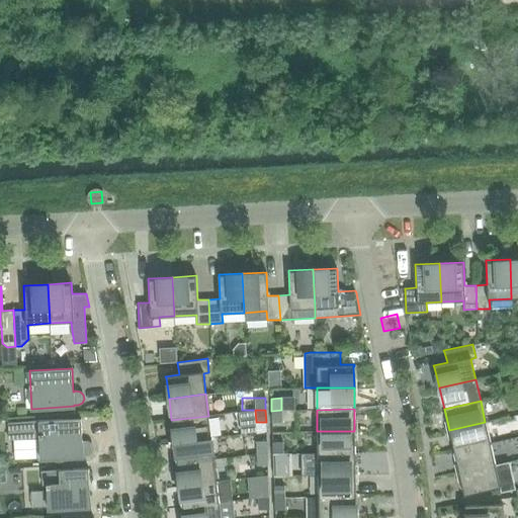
[(282,422),(281,410),(271,411),(272,423),(282,422)]
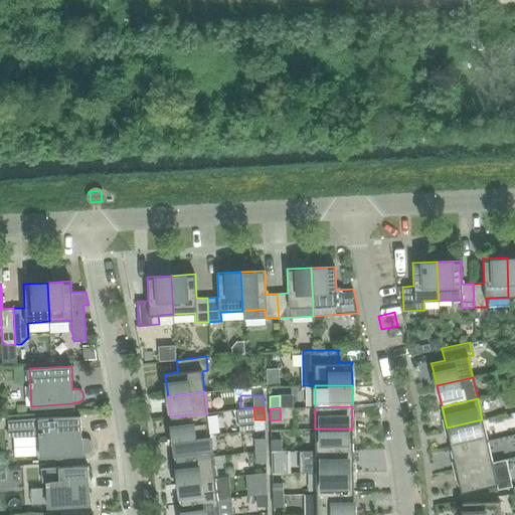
[(281,411),(281,427),(292,427),(292,411),(281,411)]
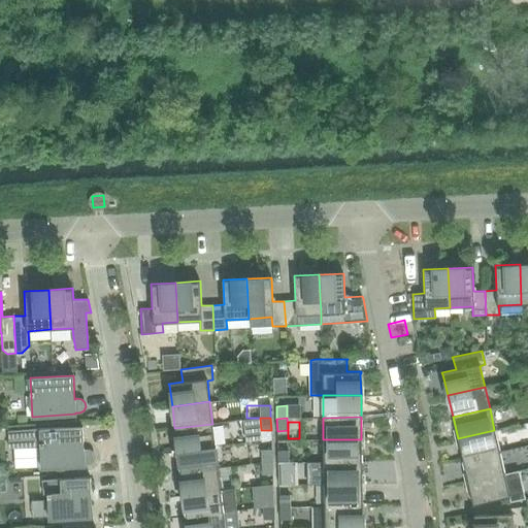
[(216,446),(212,424),(174,428),(177,451),(216,446)]
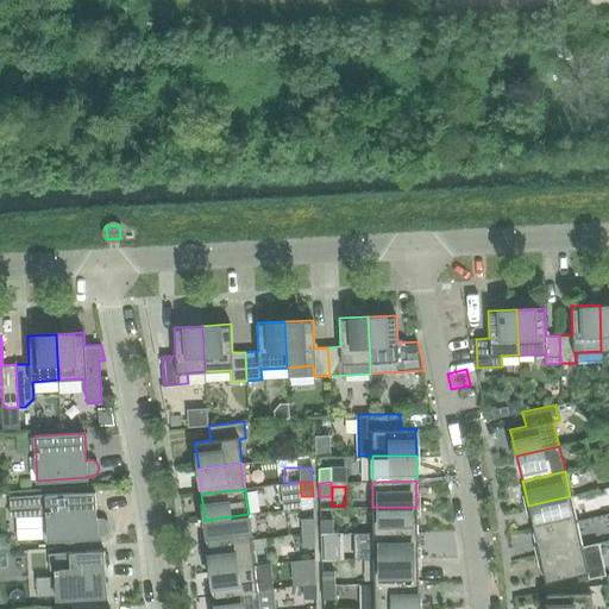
[(95,491),(39,495),(10,496),(11,518),(46,515),(48,539),(98,537),(98,535),(104,535),(107,532),(110,527),(107,521),(102,519),(96,519),(95,491)]
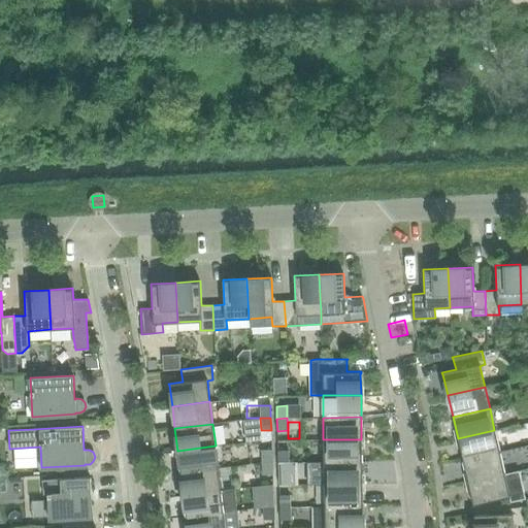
[(494,430),(458,438),(462,460),(499,452),(494,430)]
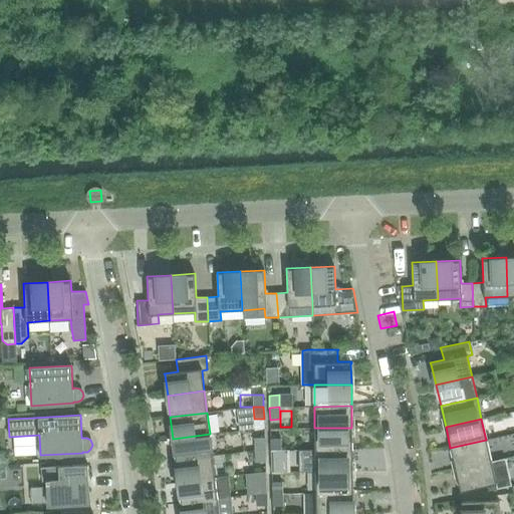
[(315,450),(352,449),(351,428),(314,428),(315,450)]
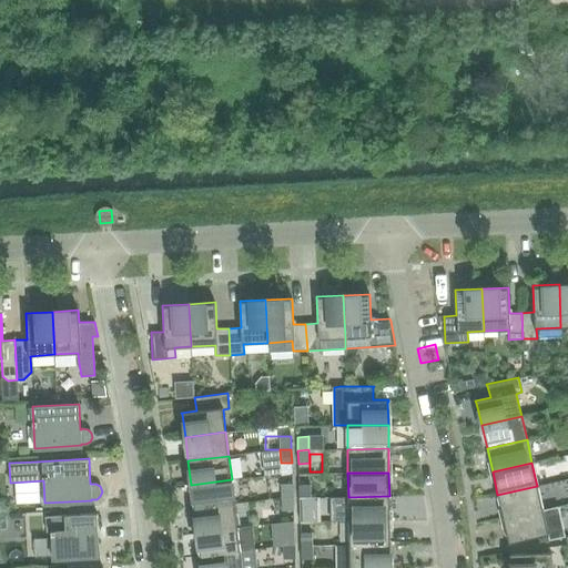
[(191,485),(193,508),(234,504),(232,479),(191,485)]
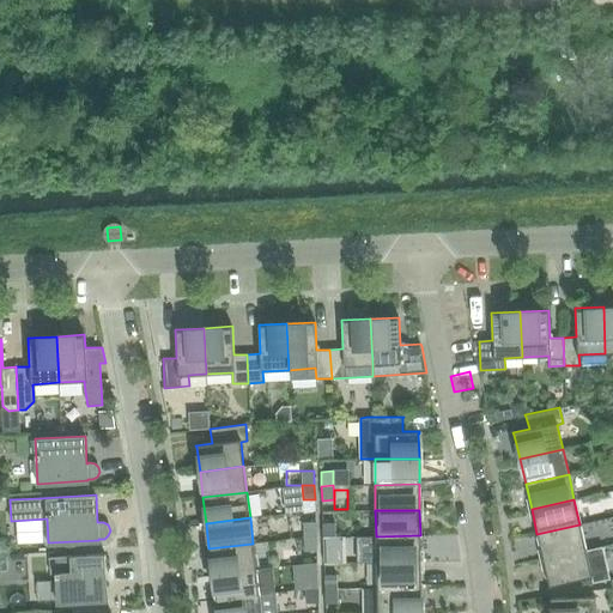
[(303,522),(304,536),(316,536),(315,522),(303,522)]
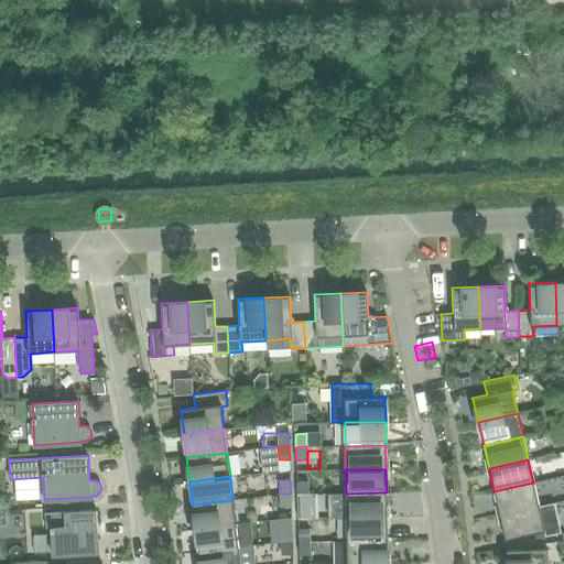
[(296,481),(297,495),(308,494),(307,480),(296,481)]
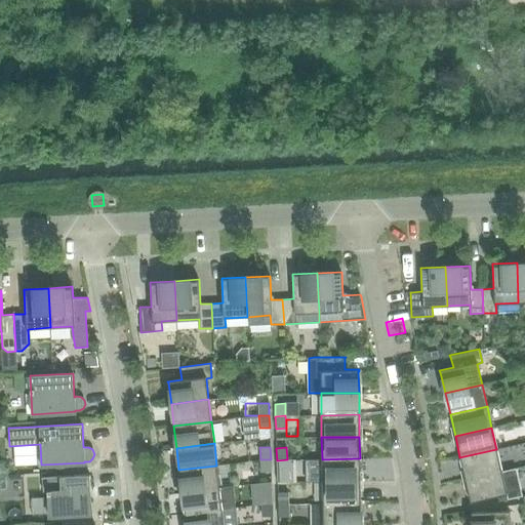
[(459,457),(465,479),(501,471),(496,449),(459,457)]
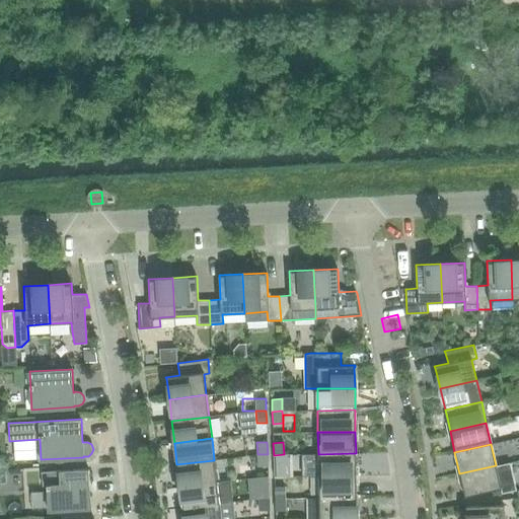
[(318,454),(318,476),(356,475),(356,453),(318,454)]
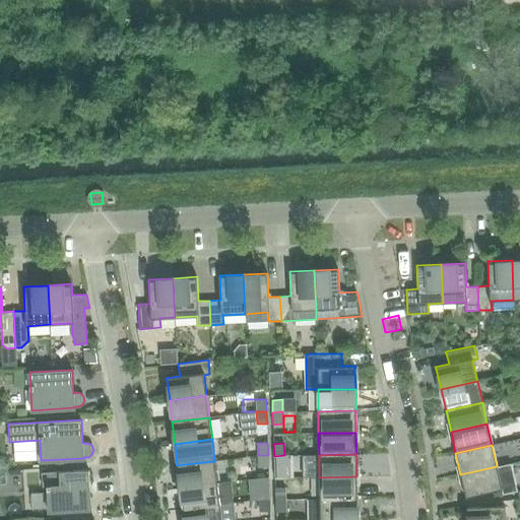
[(268,467),(268,455),(258,455),(258,467),(268,467)]
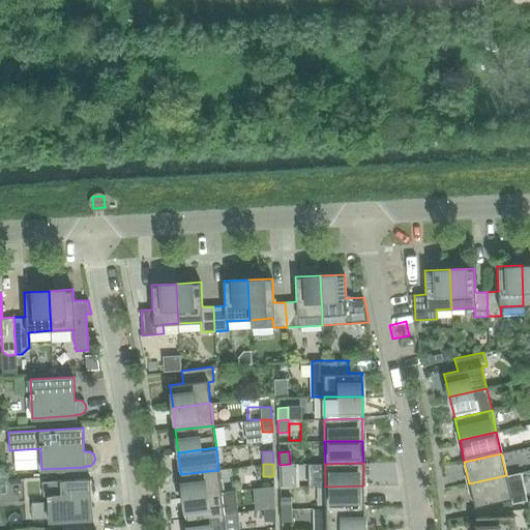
[(290,464),(280,465),(280,477),(290,476),(290,464)]
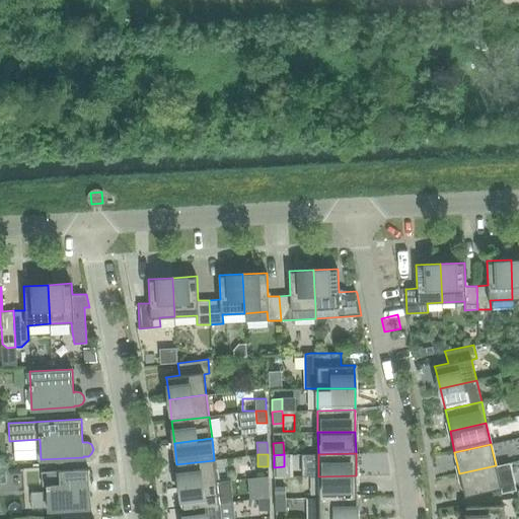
[(217,482),(214,460),(176,464),(179,486),(217,482)]
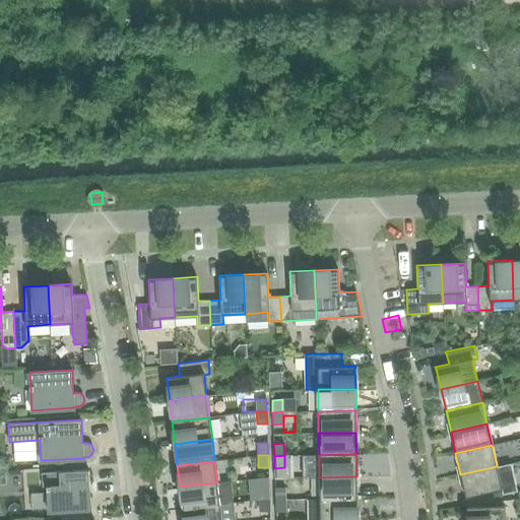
[(465,498),(501,490),(502,495),(517,492),(514,475),(500,478),(497,466),(460,474),(465,498)]
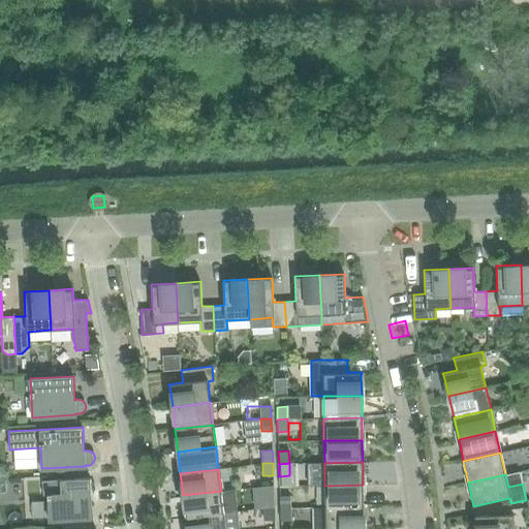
[(90,478),(41,481),(41,484),(42,484),(42,496),(47,495),(47,498),(48,498),(49,520),(93,518),(90,478)]
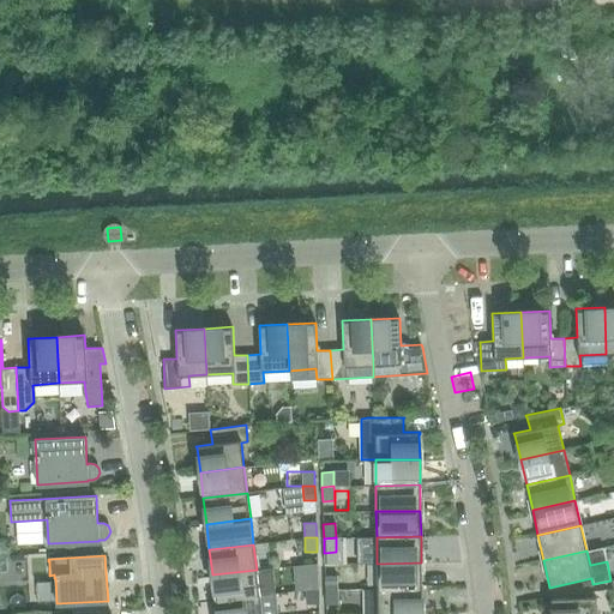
[(421,589),(421,588),(421,563),(377,564),(377,589),(421,589)]
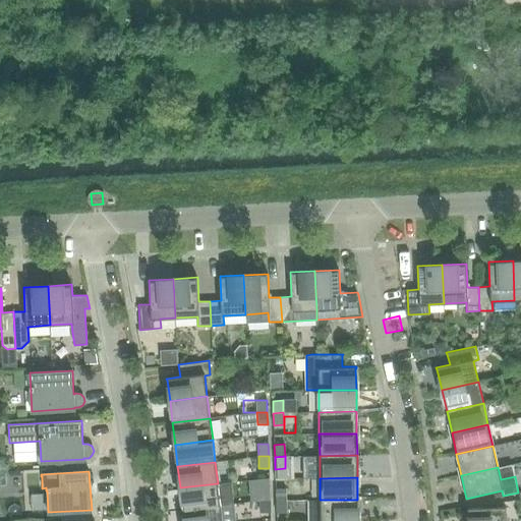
[(231,481),(218,483),(180,487),(183,510),(234,504),(231,481)]
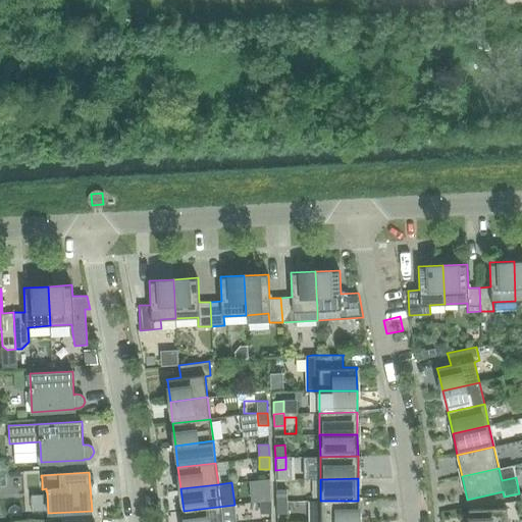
[(260,489),(260,502),(270,501),(270,488),(260,489)]
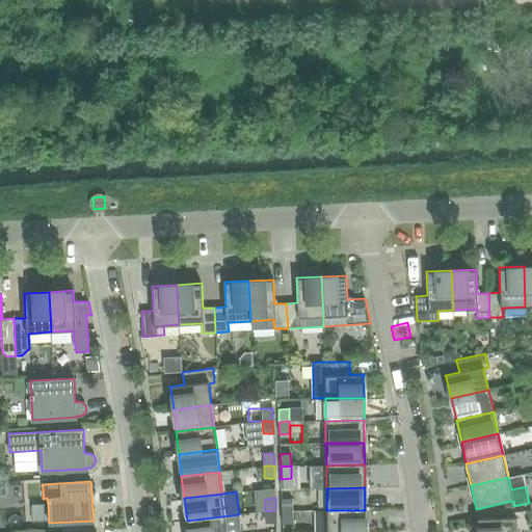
[(282,499),(282,511),(292,511),(292,499),(282,499)]
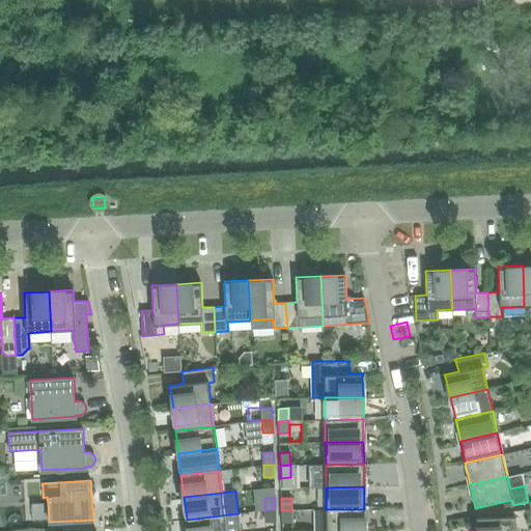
[(266,523),(276,522),(275,509),(264,510),(266,523)]
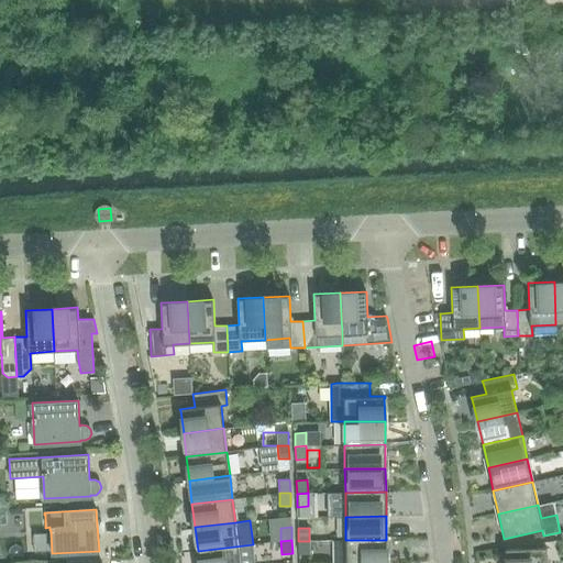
[(313,540),(312,558),(341,559),(342,541),(313,540)]
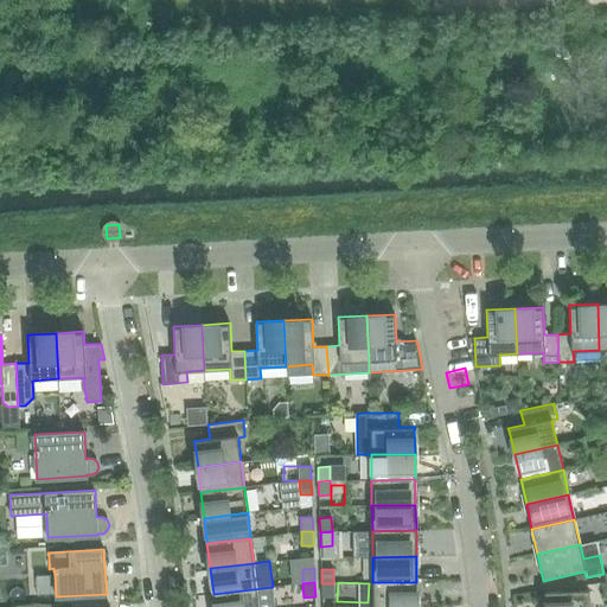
[(372,582),(372,606),(416,606),(416,582),(372,582)]
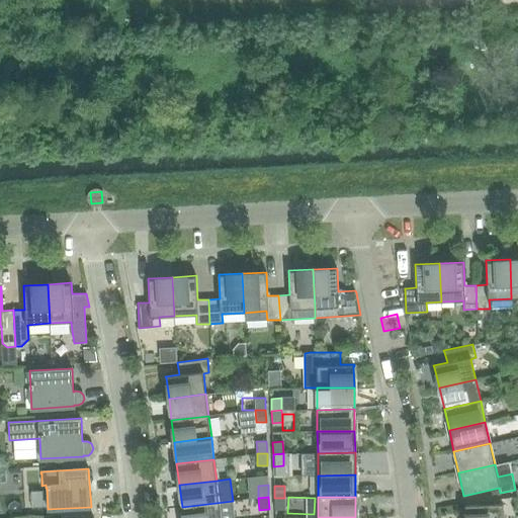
[(274,498),(274,508),(275,510),(285,510),(284,498),(274,498)]
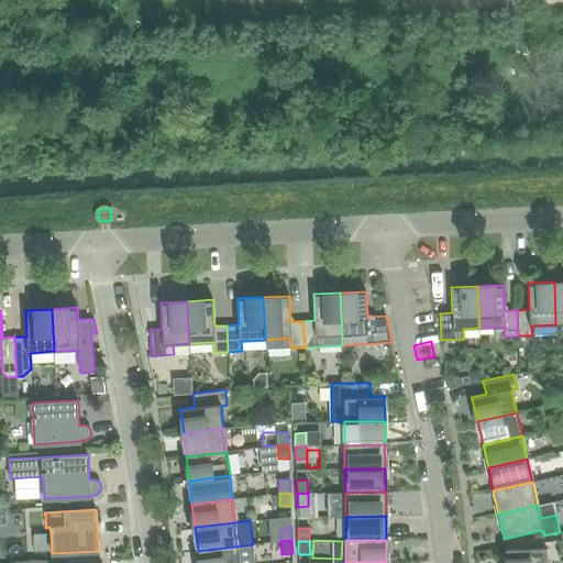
[(199,562),(254,562),(253,544),(198,551),(199,562)]
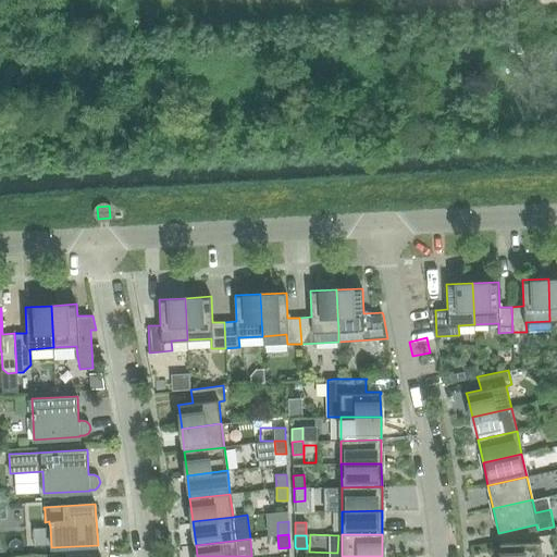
[(500,545),(500,556),(541,556),(541,542),(499,543),(499,545),(500,545)]
